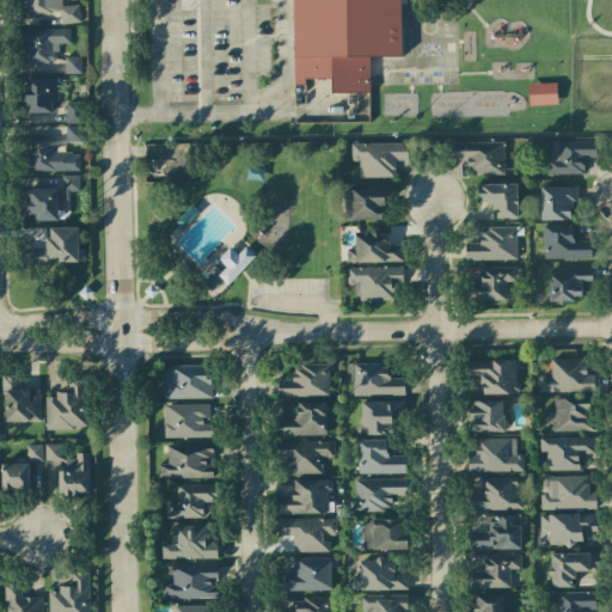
[(80,23),(79,5),(62,6),(61,0),(23,0),(24,16),(50,14),(50,24),(80,23)]
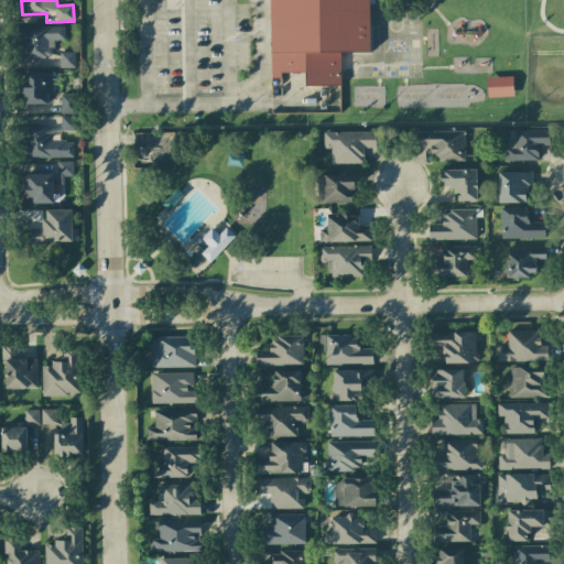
[(369,0),(371,53),(340,53),(340,77),(271,77),(270,0),(369,0)]
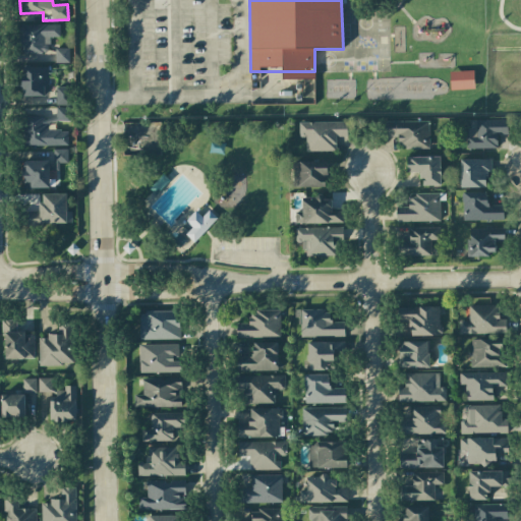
[(60,37),(59,24),(21,25),(21,54),(49,53),(49,38),(60,37)]
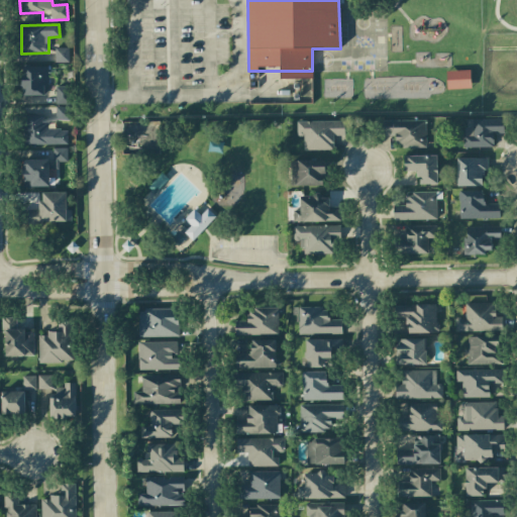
[(56,63),(69,62),(69,47),(55,48),(56,63)]
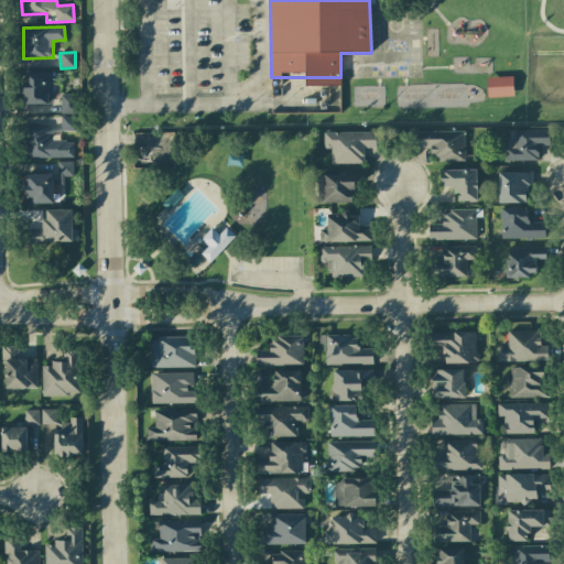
[(24,105),(52,104),(52,72),(23,73),(24,105)]
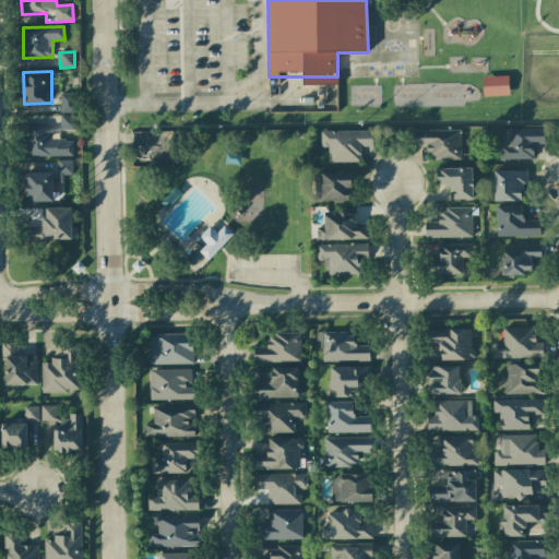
[(509,96),(509,76),(483,76),(483,96),(509,96)]
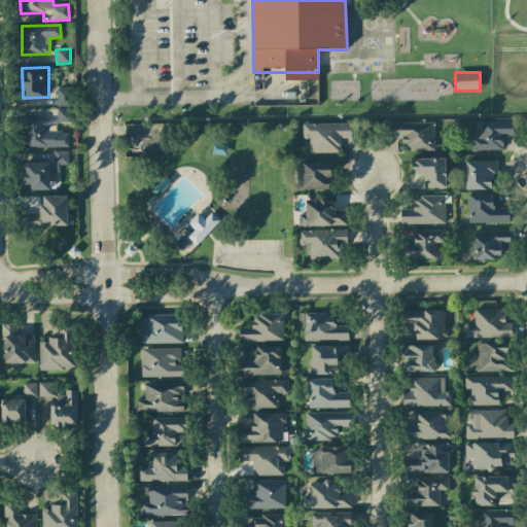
[(57,106),(71,106),(71,89),(57,89),(57,106)]
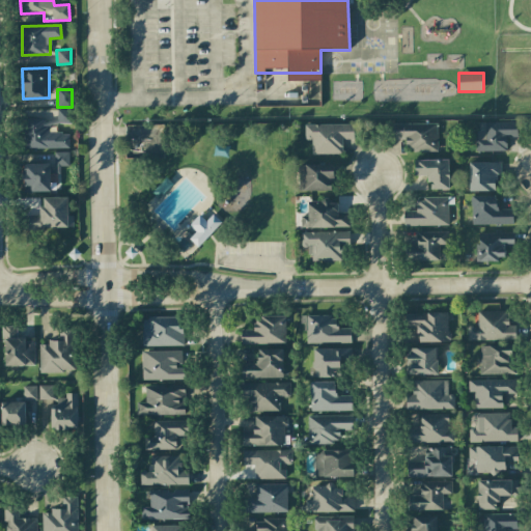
[(72,123),(72,110),(57,109),(57,123),(72,123)]
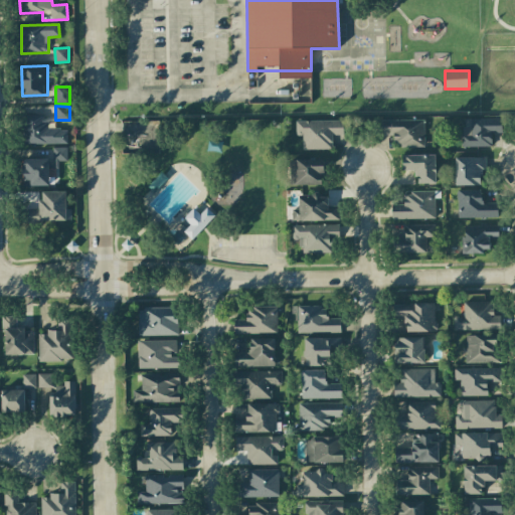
[(67,144),(67,129),(47,129),(47,116),(23,117),(24,145),(67,144)]
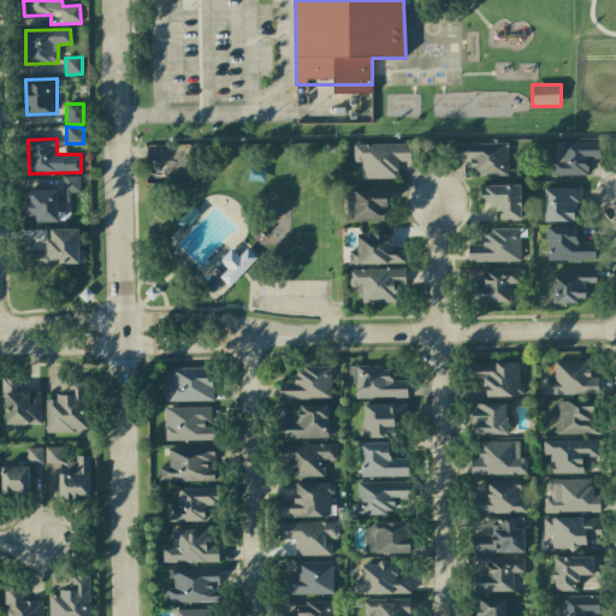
[(554,142),(554,176),(587,176),(587,159),(600,159),(600,142),(554,142)]
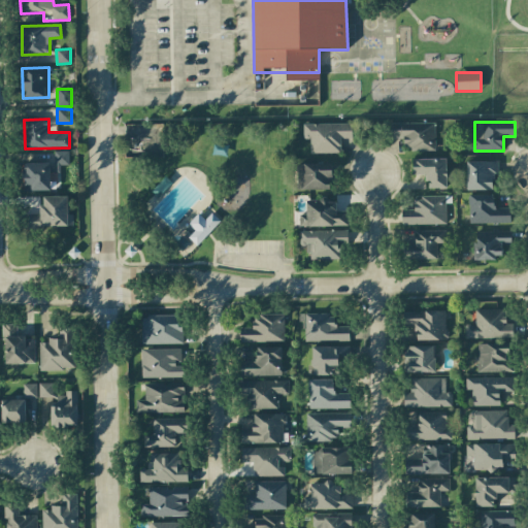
[(303,123),(303,139),(310,139),(309,153),(340,154),(341,138),(352,138),(352,124),(303,123)]
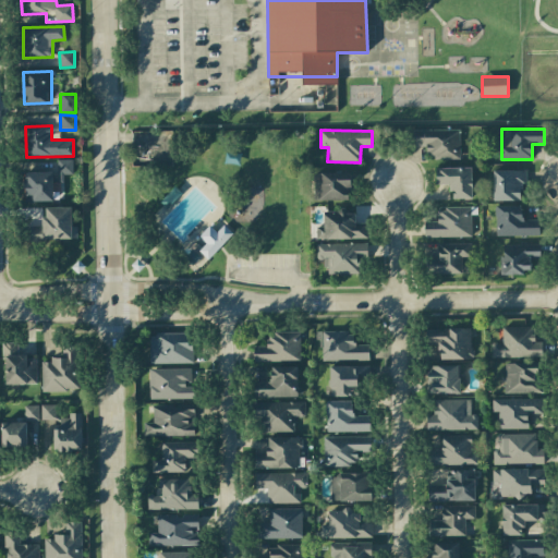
[(460,158),(459,130),(412,130),(412,145),(427,145),(427,159),(460,158)]
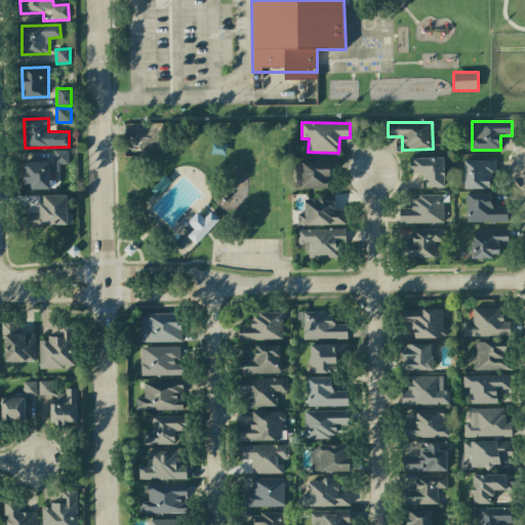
[(69,166),(68,150),(53,151),(54,166),(69,166)]
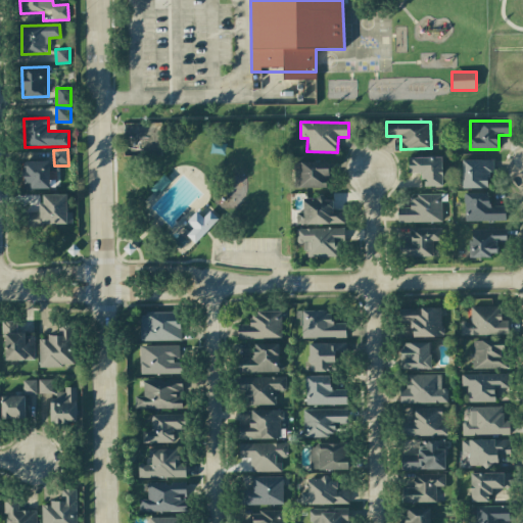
[(441,157),(409,157),(409,173),(423,173),(423,186),(442,186),(441,157)]
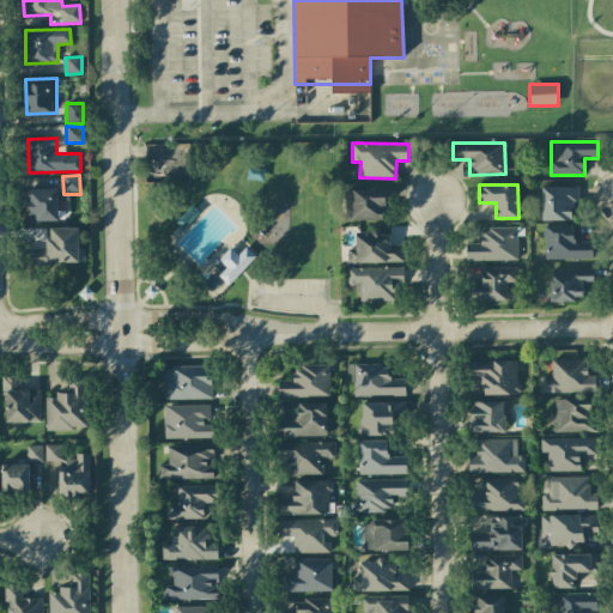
[(575,187),(541,188),(542,220),(576,220),(575,187)]
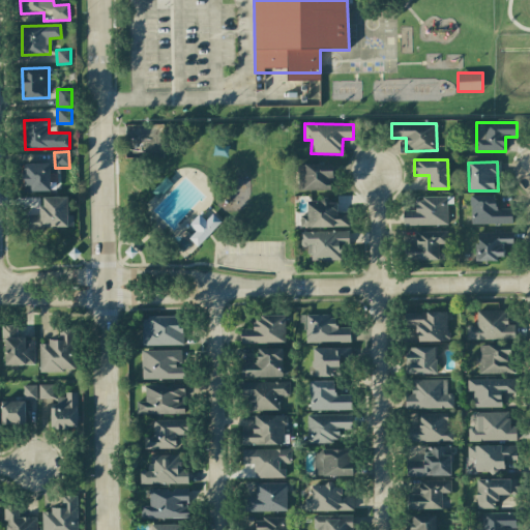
[(50,190),(50,163),(23,164),(24,192),(50,190)]
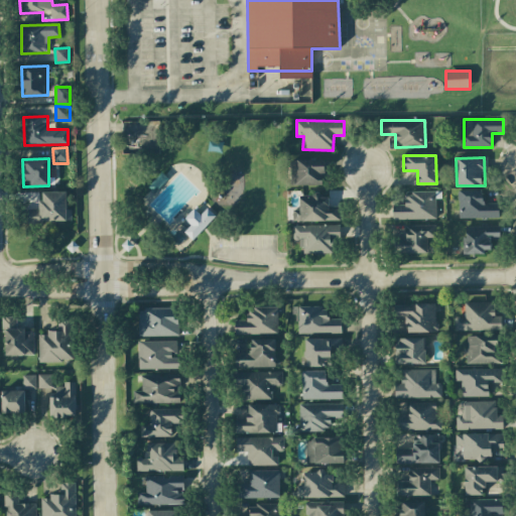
[(324,185),(324,159),(289,160),(290,185),(324,185)]
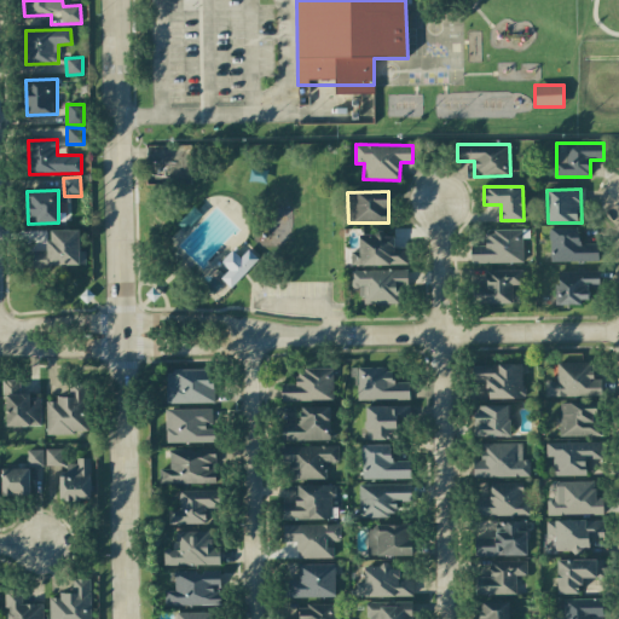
[(550,262),(599,261),(599,244),(579,244),(579,227),(550,229),(550,262)]
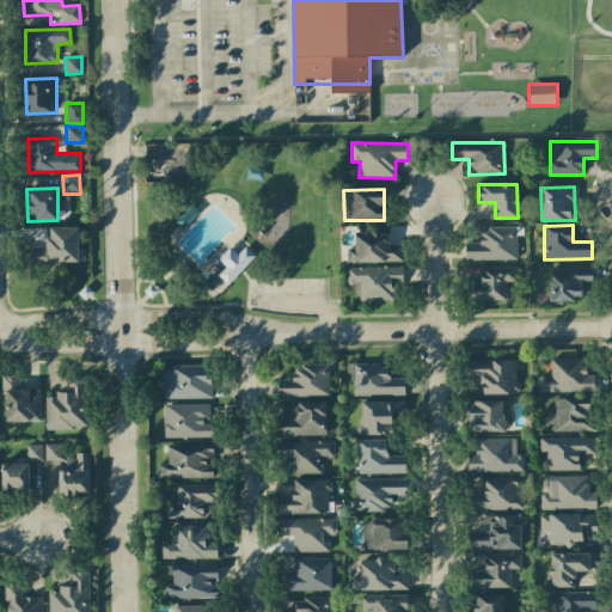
[(47,228),(48,248),(30,248),(31,264),(84,262),(84,249),(79,249),(78,227),(47,228)]
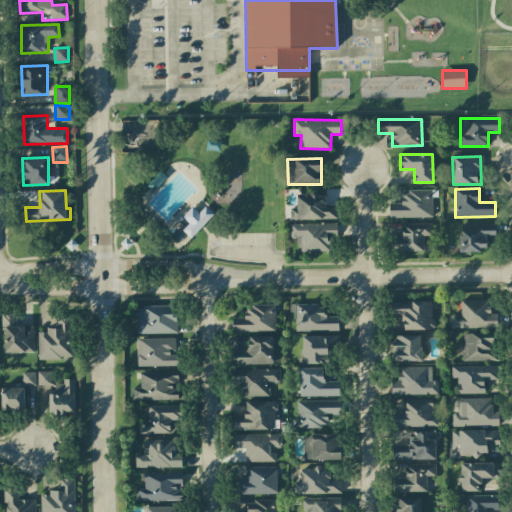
[(432,217),(431,190),(401,191),(402,203),(389,203),(389,218),(432,217)]
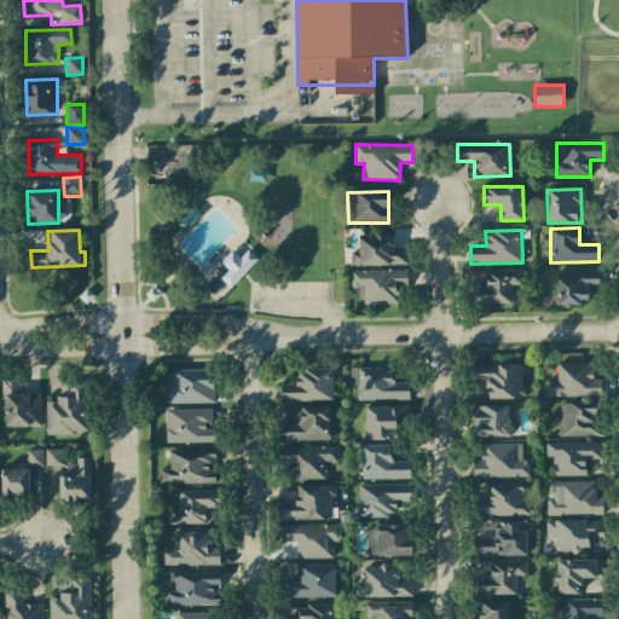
[(351,266),(409,265),(408,248),(394,248),(394,237),(385,237),(385,233),(359,233),(359,252),(351,252),(351,266)]
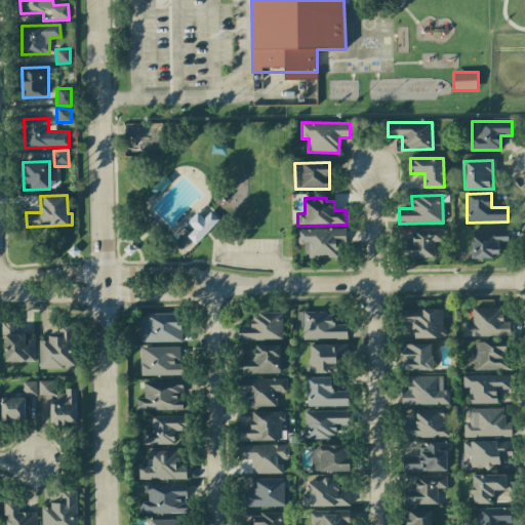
[(188,236),(196,244),(218,219),(210,212),(203,218),(197,212),(187,223),(194,229),(188,236)]
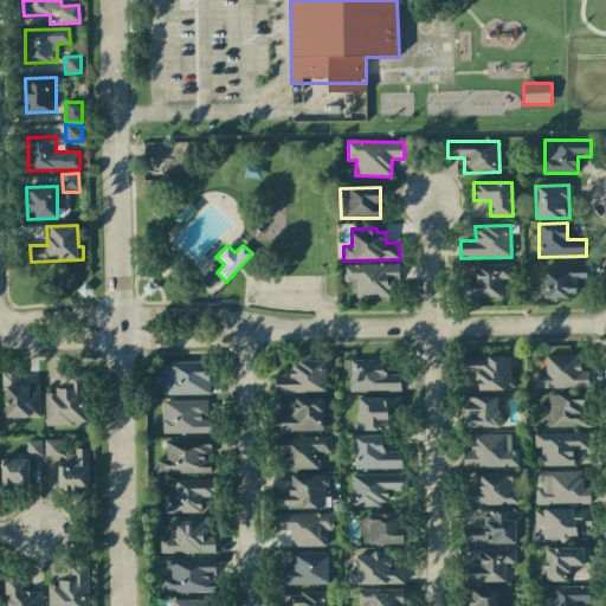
[(391,297),(391,279),(400,279),(399,264),(343,265),(345,282),(353,281),(353,298),(391,297)]
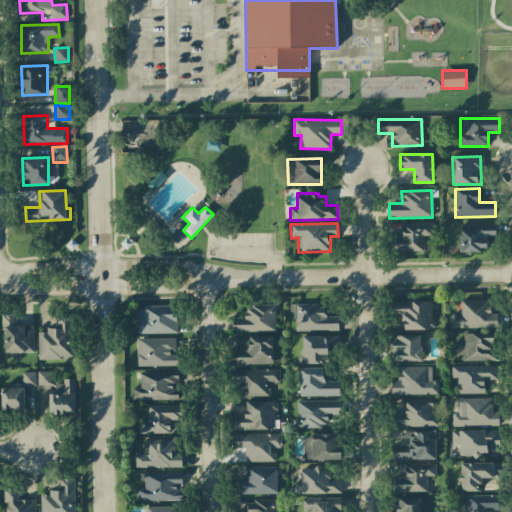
[(423,251),(424,235),(432,236),(432,224),(402,223),(401,240),(393,240),(393,251),(423,251)]
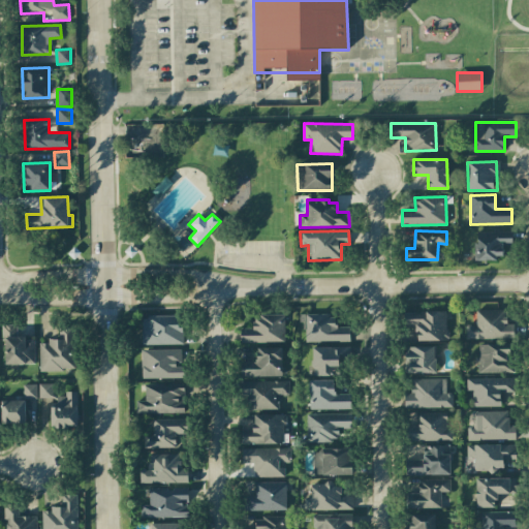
[(477,231),(476,258),(502,259),(503,246),(511,246),(512,232),(477,231)]
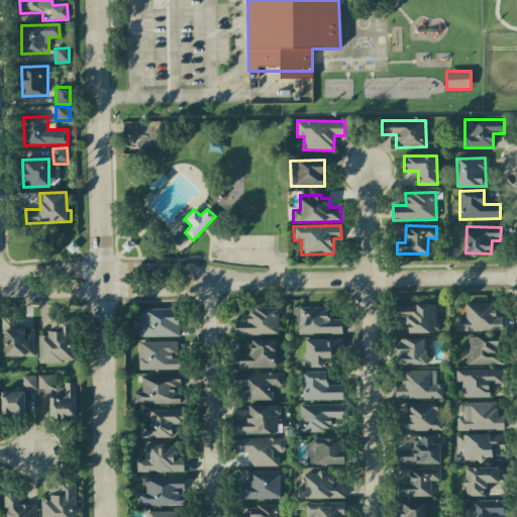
[(455,331),(503,330),(502,317),(495,317),(495,303),(466,304),(466,318),(455,318),(455,331)]
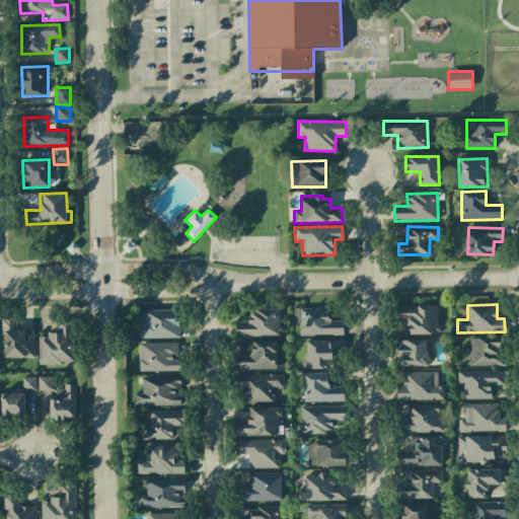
[(438,305),(396,306),(396,320),(409,320),(409,335),(438,335),(438,305)]
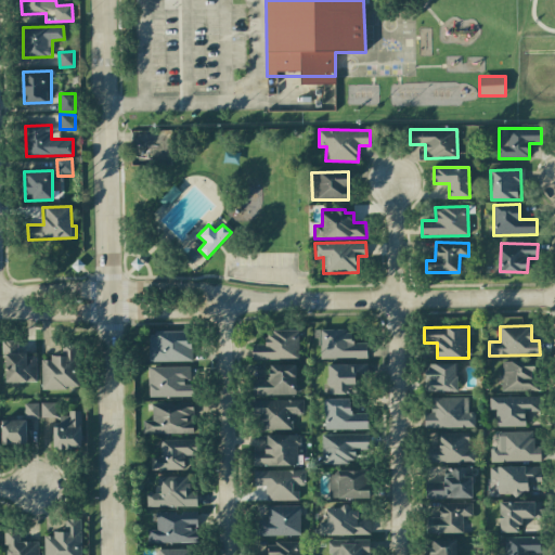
[(298,331),(266,330),(266,345),(253,345),(253,359),(298,360),(298,331)]
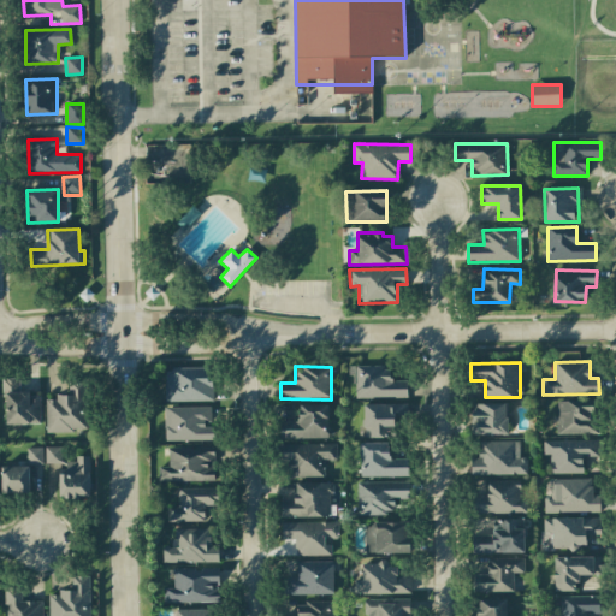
[(407,397),(407,380),(390,380),(390,366),(354,366),(354,398),(407,397)]
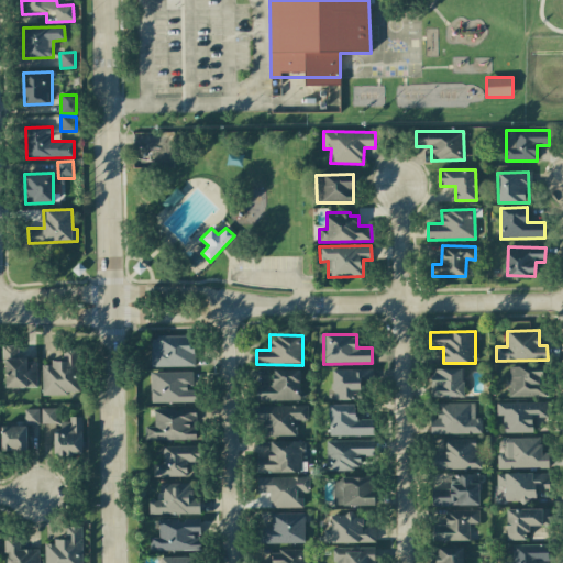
[(190,337),(151,337),(151,366),(195,367),(195,348),(190,348),(190,337)]
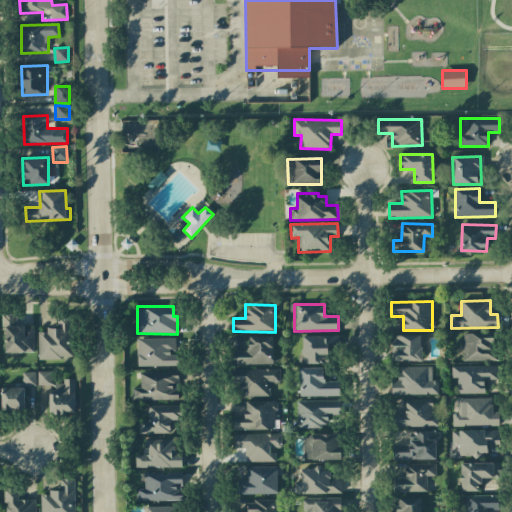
[(3,353),(33,352),(33,327),(16,327),(16,314),(3,314),(3,353)]
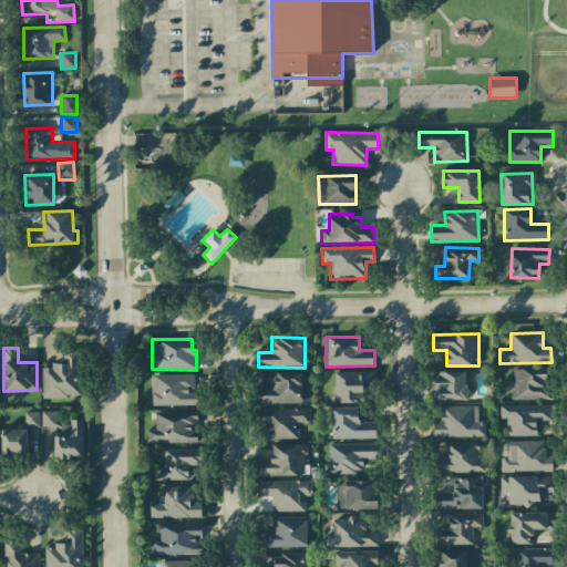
[(81,351),(64,351),(64,364),(51,363),(51,368),(42,368),(42,397),(80,398),(81,351)]
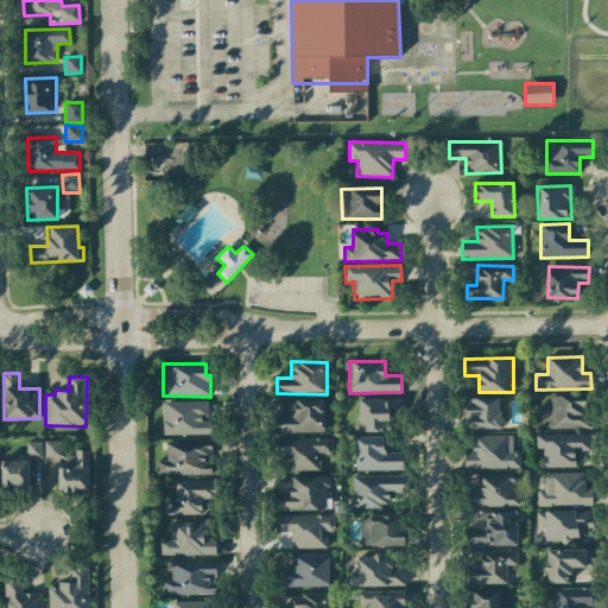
[(550,429),(591,429),(591,416),(584,416),(584,397),(550,397),(550,429)]
